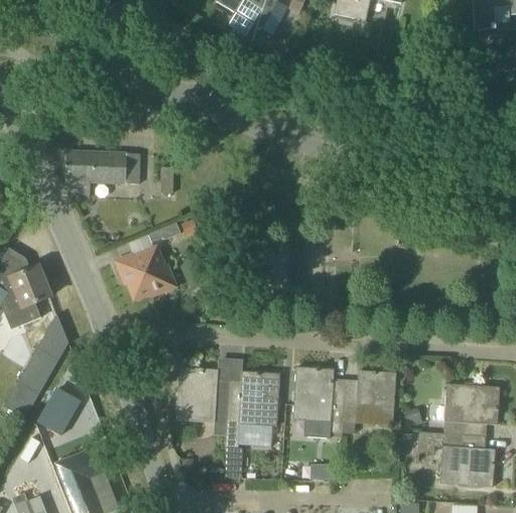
[(217,0),(235,11),(224,29),(249,47),(275,0),(217,0)]
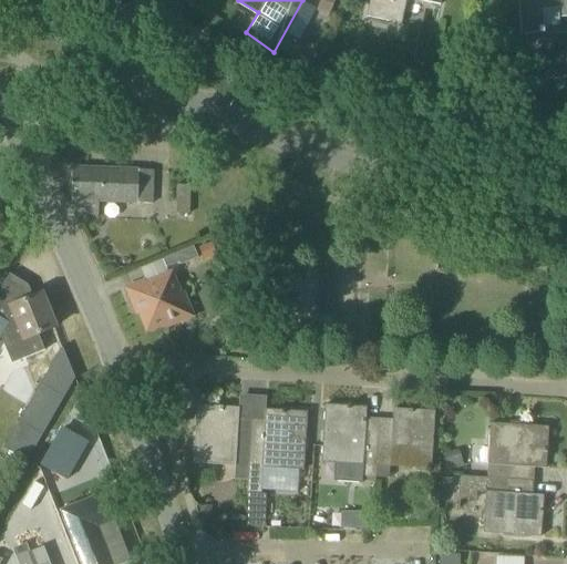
[(320,0),(317,9),(319,10),(329,13),(334,0),(320,0)]
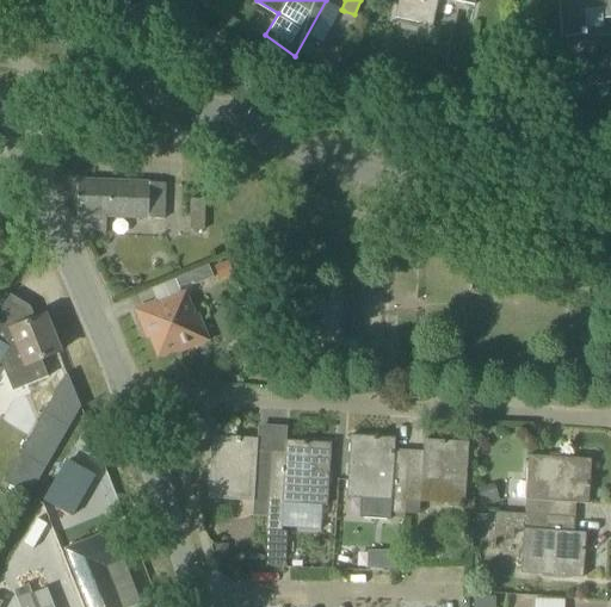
[(468,0),(474,1),(474,0),(397,0),(395,16),(432,24),(436,0),(468,0)]
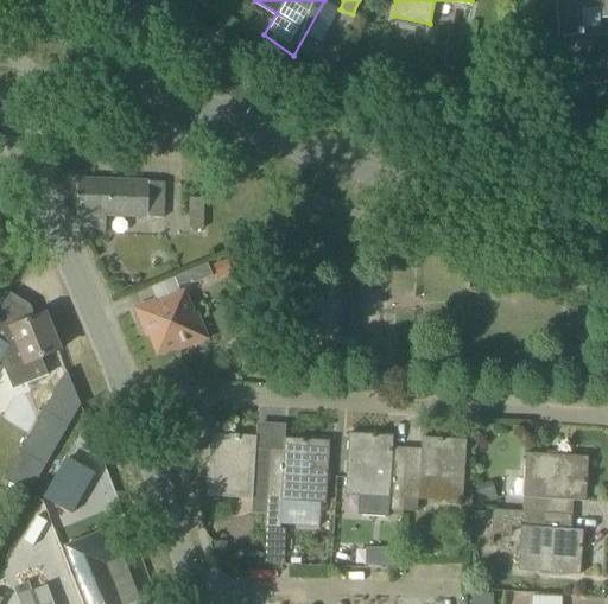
[(556,0),(558,35),(584,33),(584,26),(601,25),(601,17),(607,16),(607,0),(556,0)]
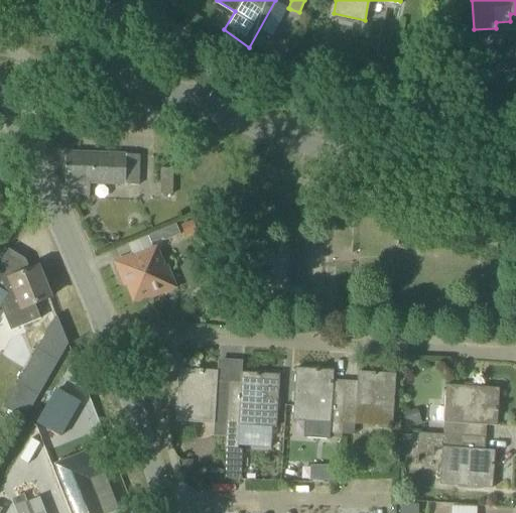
[(138,183),(138,173),(139,153),(67,150),(66,180),(69,180),(69,196),(89,196),(89,181),(138,183)]
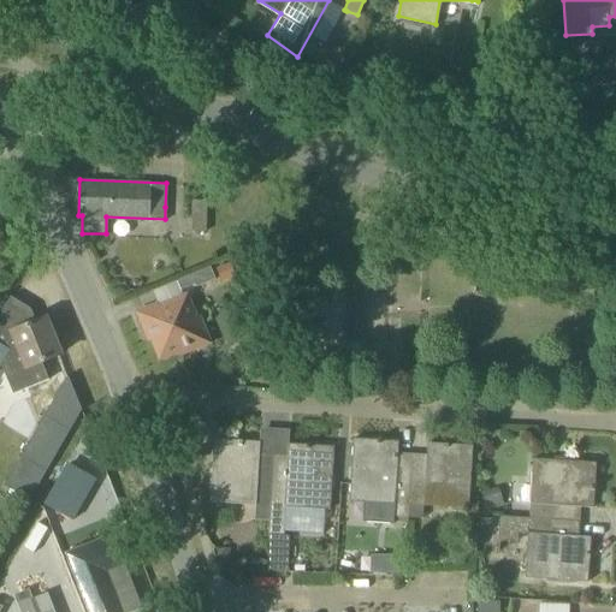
[(206,229),(207,198),(193,198),(191,229),(206,229)]
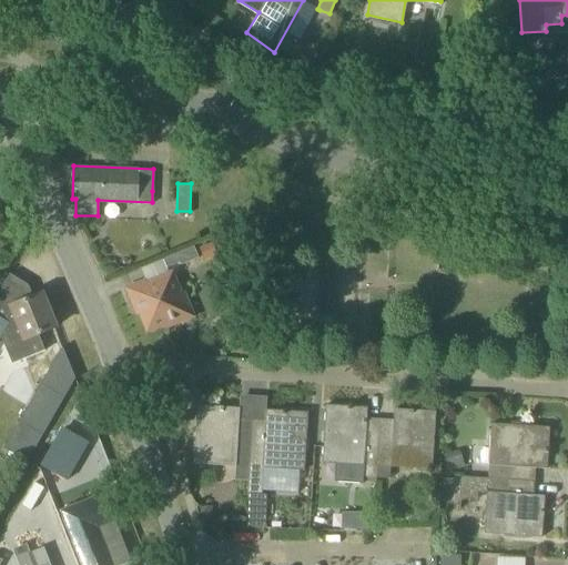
[(212,241),(200,246),(204,258),(217,252),(212,241)]
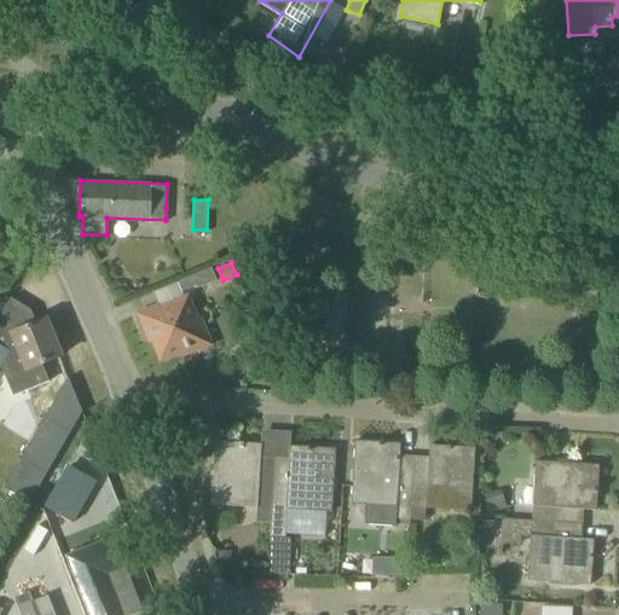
[(210,342),(201,320),(189,291),(138,312),(145,330),(149,330),(160,359),(180,350),(181,354),(210,342)]
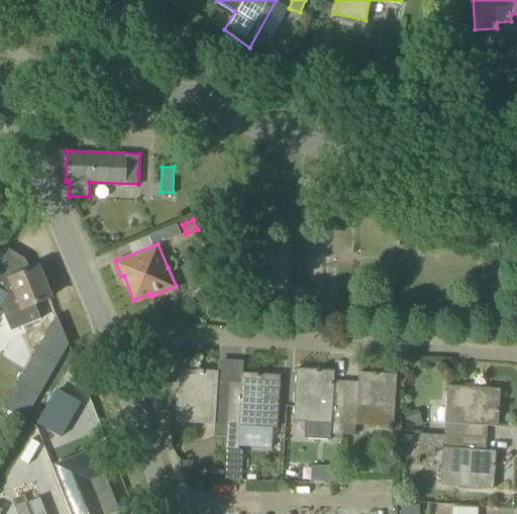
[(306,285),(304,245),(271,247),(273,287),(306,285)]
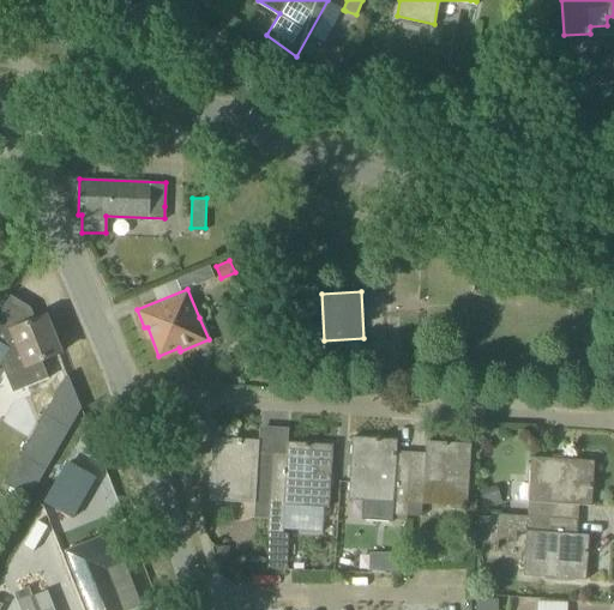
[(13,390),(48,376),(42,358),(60,351),(46,316),(36,319),(31,306),(11,294),(0,309),(0,361),(13,390)]
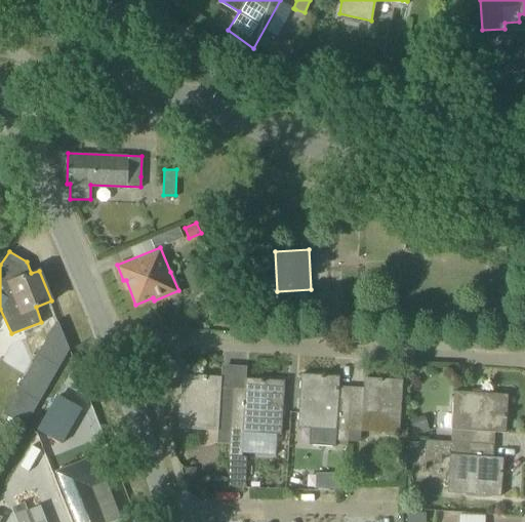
[(48,335),(4,410),(26,425),(70,348),(63,329),(57,318),(48,335)]
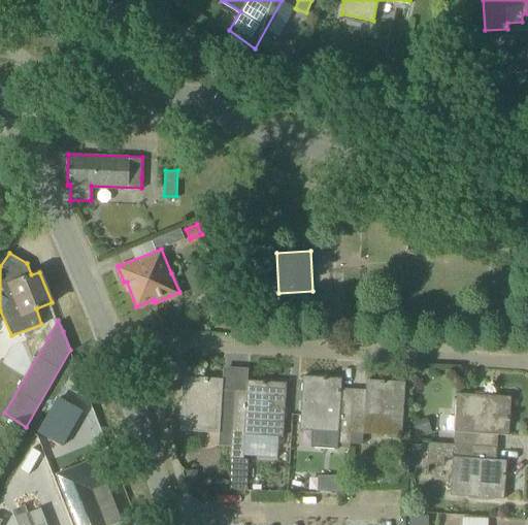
[(350,443),(353,388),(341,387),(341,376),(303,374),(299,427),(338,430),(337,441),(350,443)]
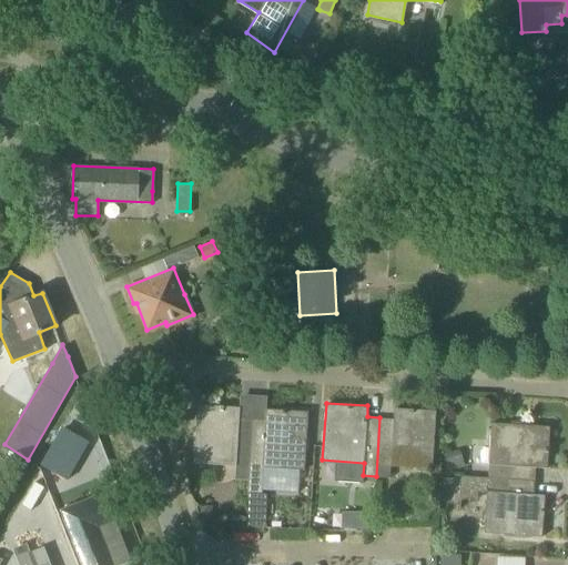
[(249,465),(252,419),(239,417),(240,406),(198,404),(194,462),(249,465)]
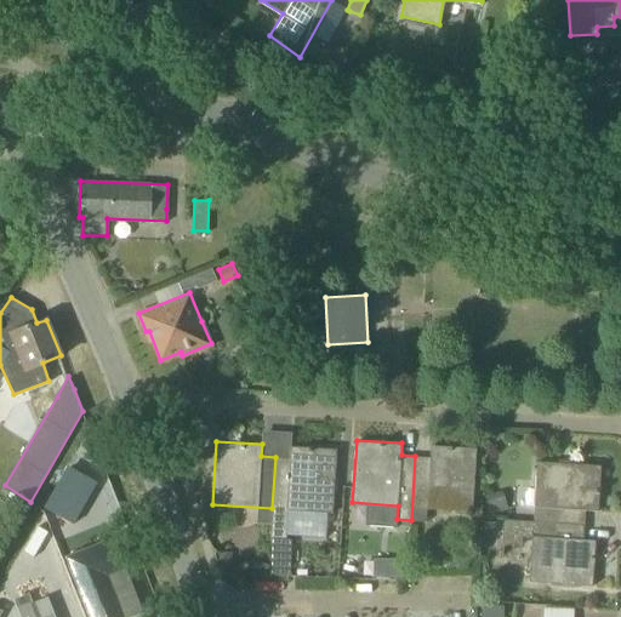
[(473,510),(477,447),(431,445),(431,457),(415,456),(411,520),(412,520),(414,507),(473,510)]
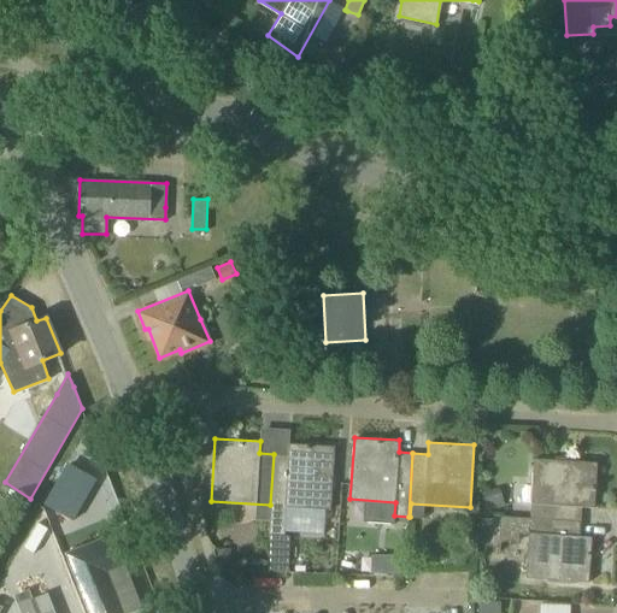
[(330,508),(334,446),(289,443),(288,454),(274,454),(270,505),(269,534),(283,535),(286,506),(330,508)]
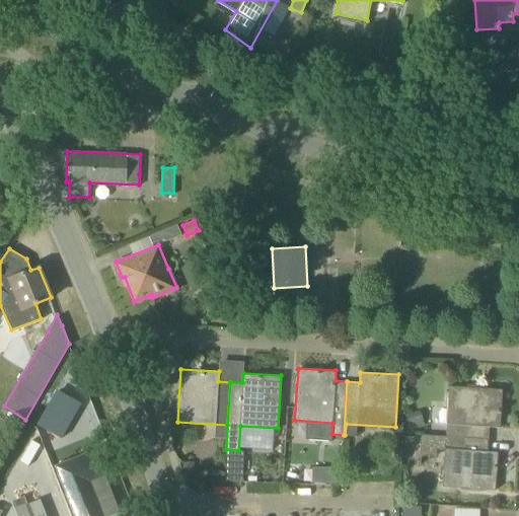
[(500,427),(502,388),(449,385),(446,435),(489,438),(490,426),(500,427)]
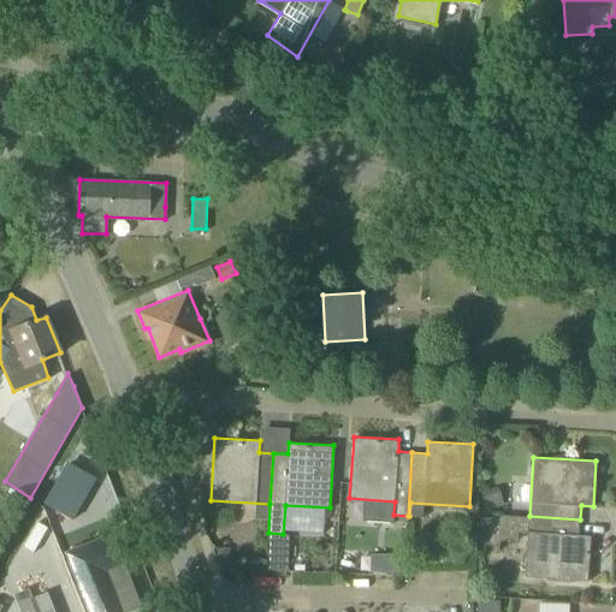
[(580,520),(529,516),(496,514),(495,529),(499,529),(498,540),(517,541),(517,532),(528,532),(525,576),(588,580),(591,535),(579,534),(580,520)]
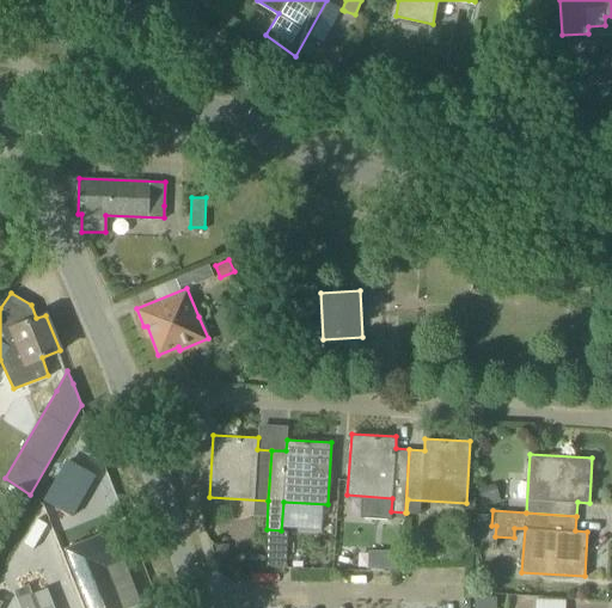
[(108,526),(63,544),(89,607),(116,607),(124,605),(106,562),(121,557),(108,526)]
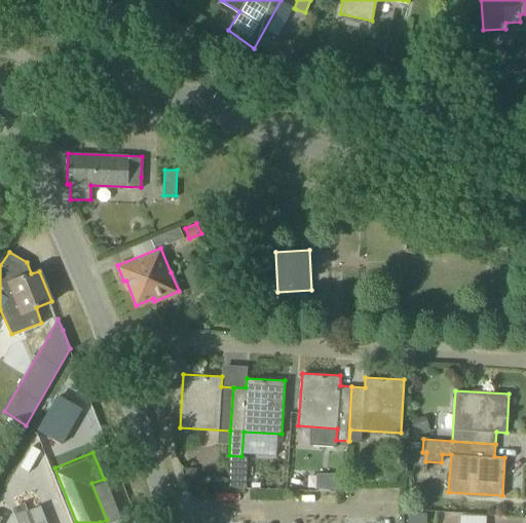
[(338,471),(324,471),(324,487),(338,487),(338,471)]
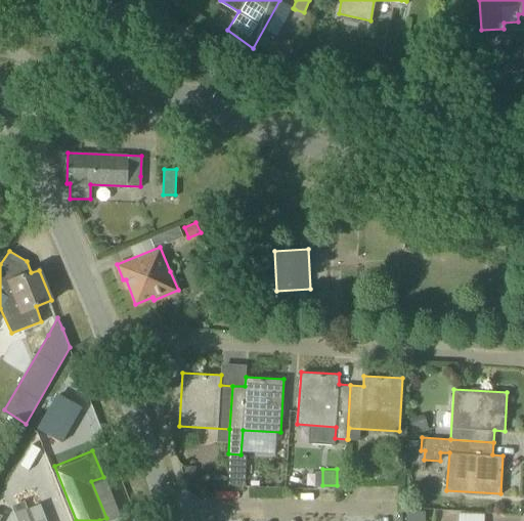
[(25,500),(11,506),(17,520),(47,520),(40,504),(28,509),(25,500)]
